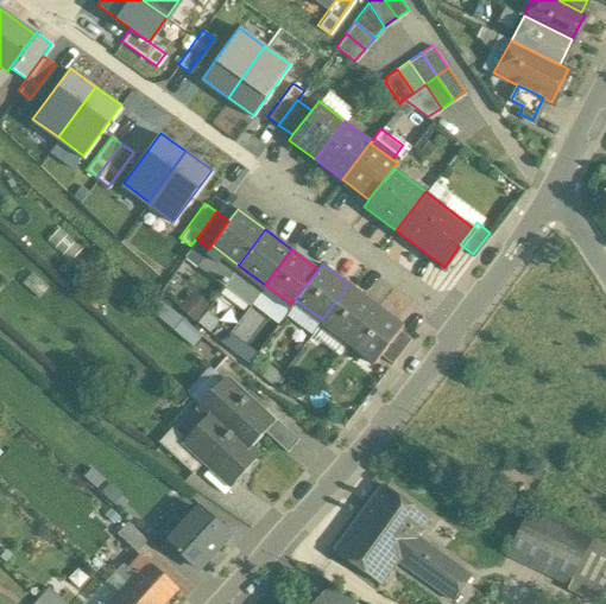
[(322,319),(321,319),(348,339),(376,303),(348,284),(322,319)]
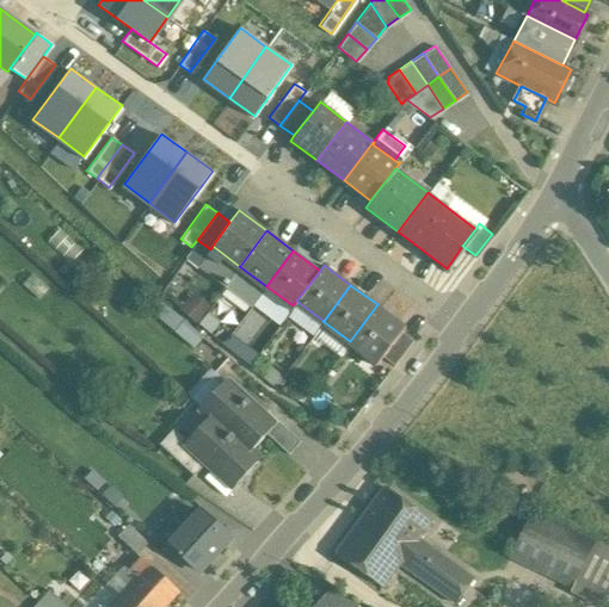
[(197,317),(208,303),(191,290),(180,304),(197,317)]
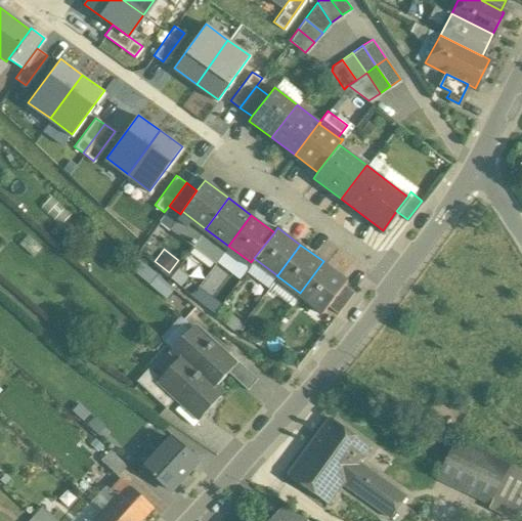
[(323,261),(300,293),(321,308),(318,312),(319,314),(327,305),(342,285),(347,278),(323,261)]
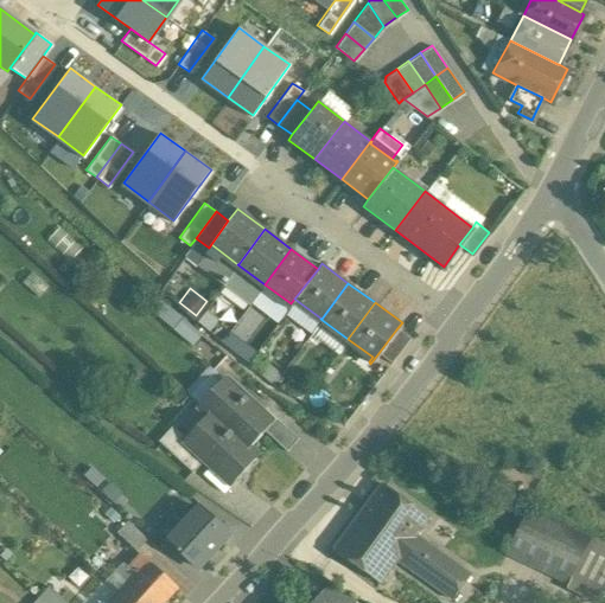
[(190,341),(199,332),(174,308),(166,319),(190,341)]
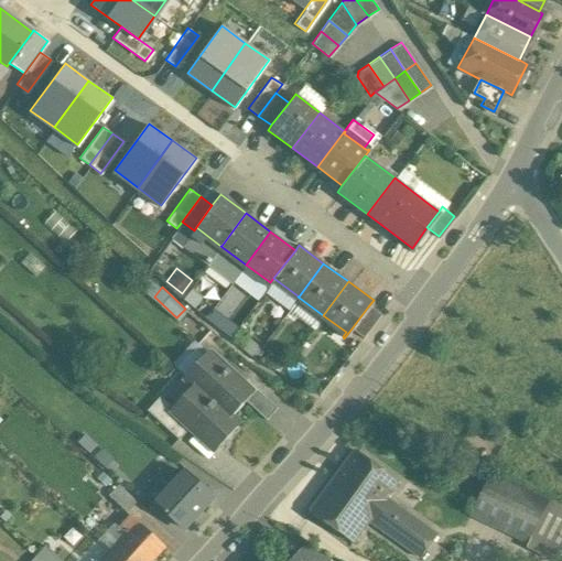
[(368,306),(352,328),(361,337),(379,314),(368,306)]
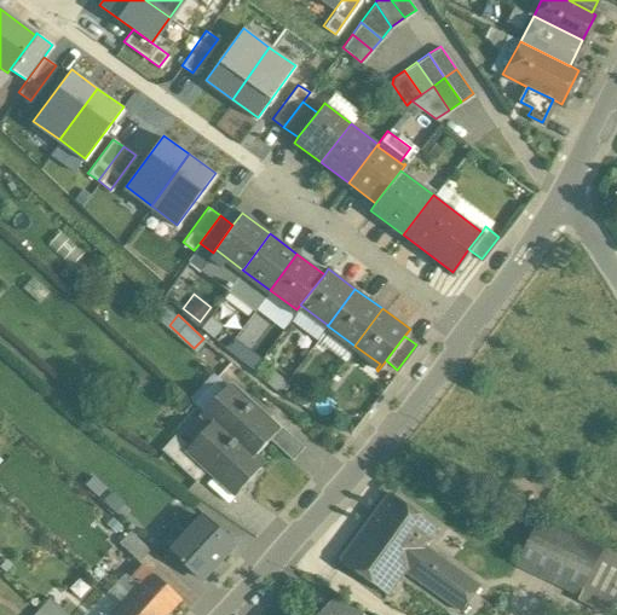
[(353,349),(349,358),(374,371),(379,364),(353,349)]
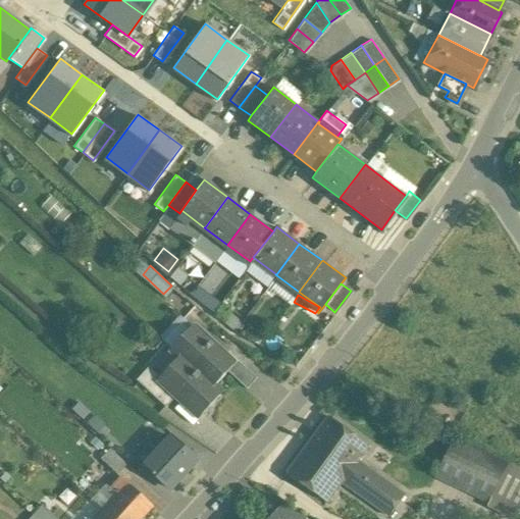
[(227,359),(193,327),(172,349),(180,356),(208,381),(222,365),(227,360),(227,359)]
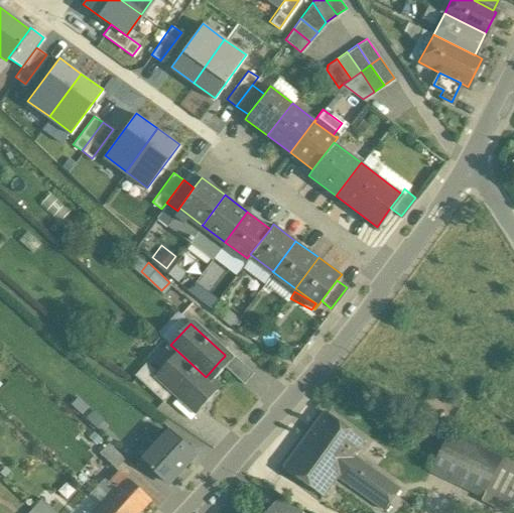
[(252,371),(229,351),(225,355),(225,356),(220,361),(242,382),(252,371)]
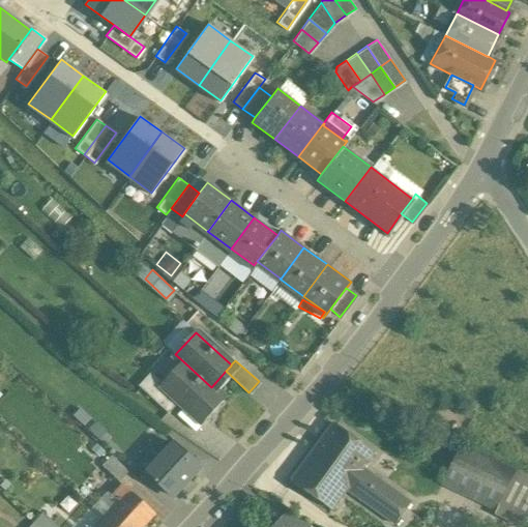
[(211,387),(183,361),(163,384),(162,385),(177,400),(198,418),(220,394),(211,387)]
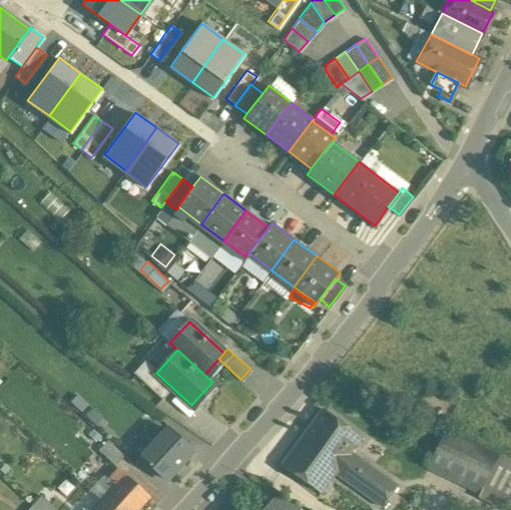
[(171,387),(156,373),(157,372),(143,359),(132,371),(161,398),(171,387)]
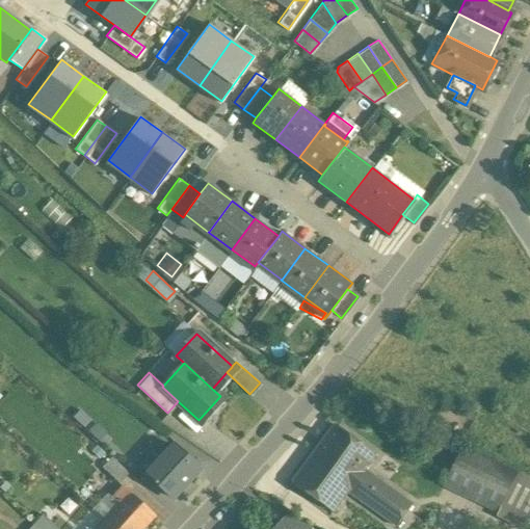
[(333,422),(290,480),(332,510),(347,491),(362,471),(374,453),(333,422)]
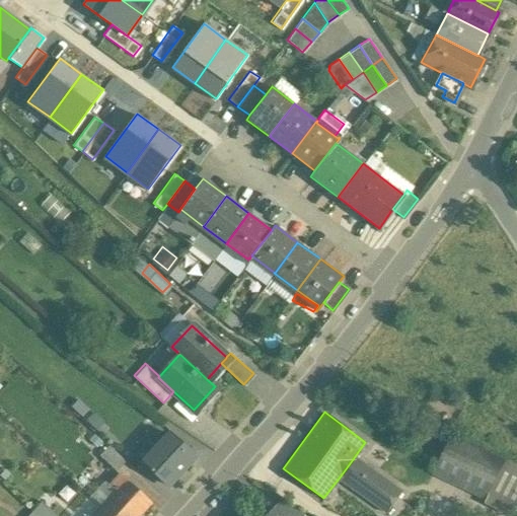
[(433,426),(409,465),(432,474),(449,433),(433,426)]
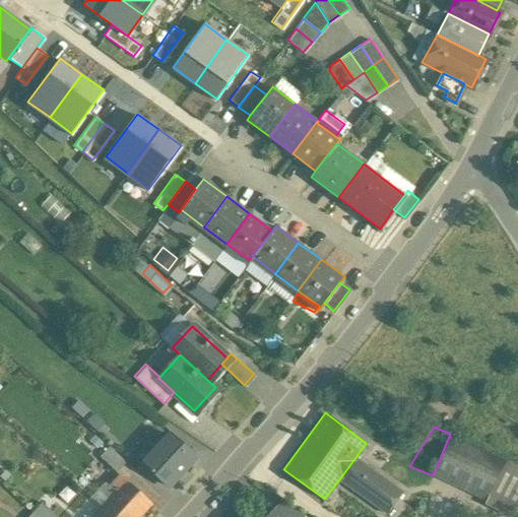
[(503,456),(450,434),(433,475),(484,498),(502,457),(503,456)]
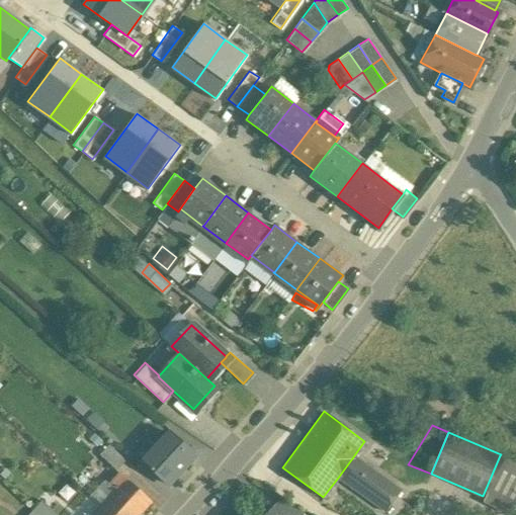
[(168,433),(143,460),(167,483),(192,455),(168,433)]
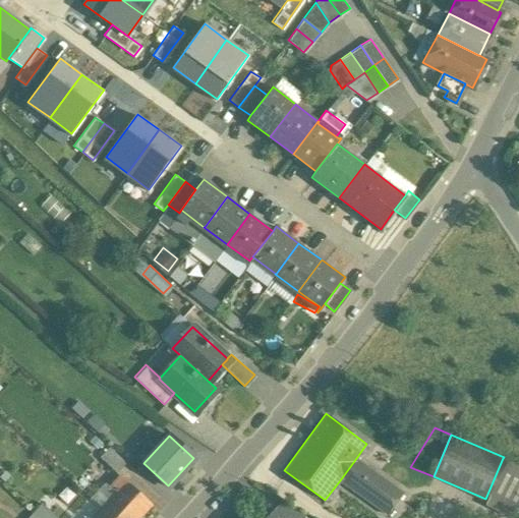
[(123,461),(107,446),(98,456),(114,471),(123,461)]
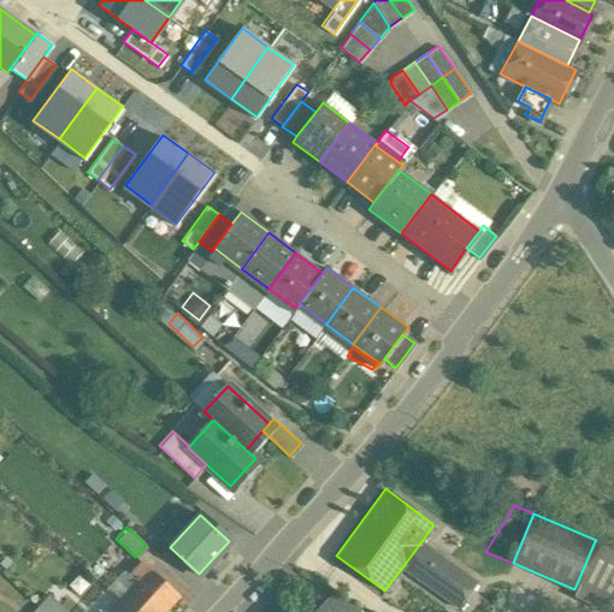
[(594,600),(613,559),(613,548),(595,541),(574,589),(594,600)]
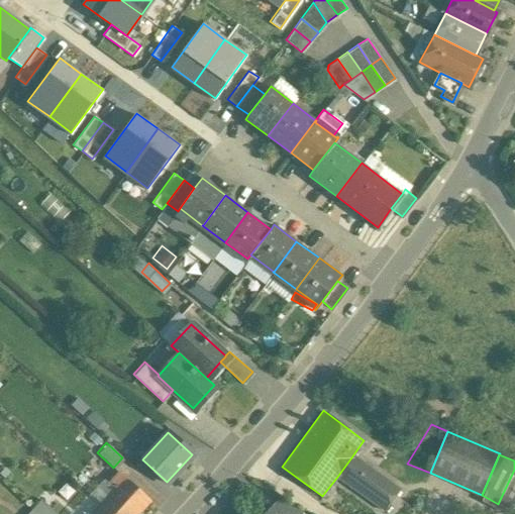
[(399,488),(358,458),(351,457),(337,477),(383,509),(399,488)]
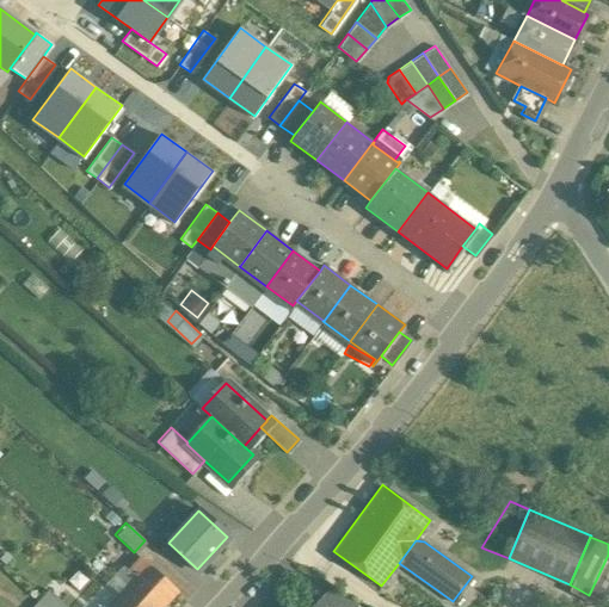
[(148,565),(139,557),(128,569),(136,577),(148,565)]
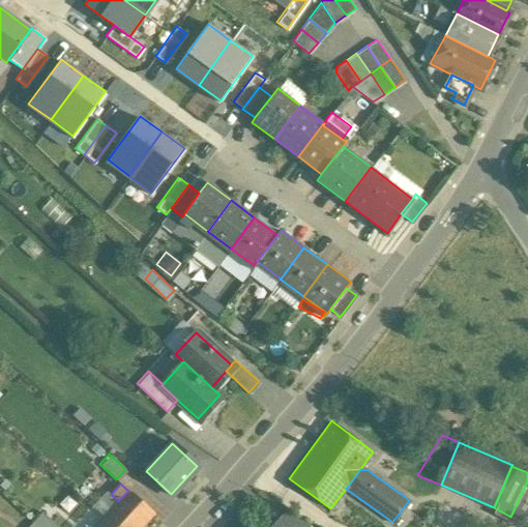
[(111,494),(106,489),(69,526),(94,526),(104,518),(118,501),(111,494)]
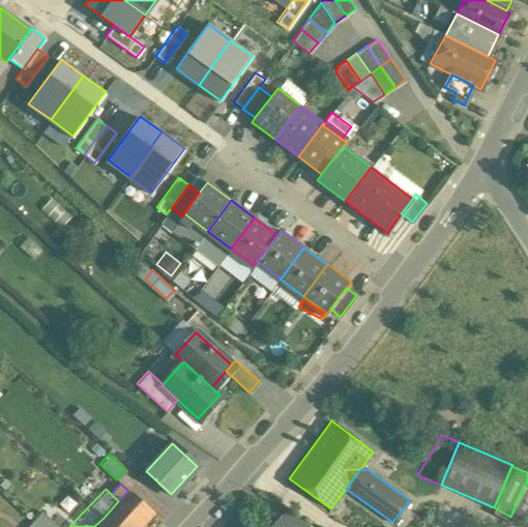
[(118,501),(104,518),(113,526),(140,526),(153,513),(128,490),(128,491),(118,501)]
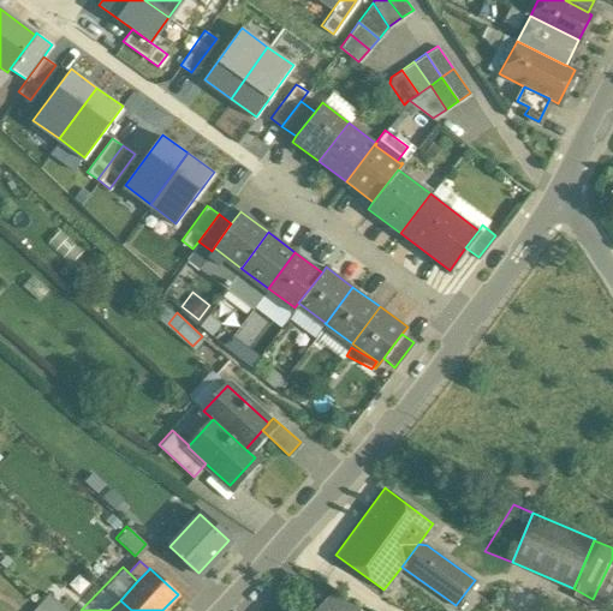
[(69,610),(48,592),(37,604),(43,610),(69,610)]
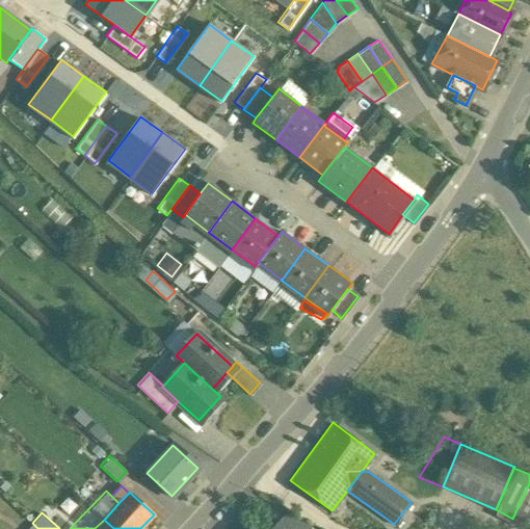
[(313,528),(287,512),(271,528),(313,528)]
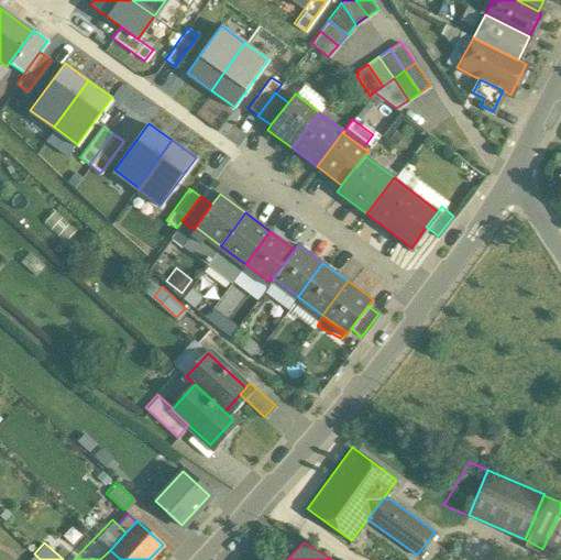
[(100,559),(120,559),(110,550),(100,559)]
